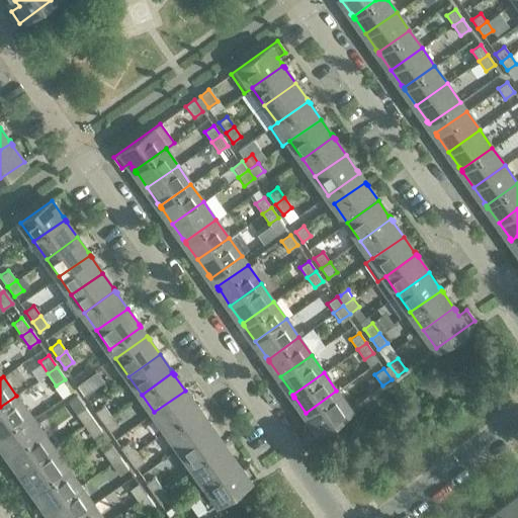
[(85,379),(77,385),(84,396),(93,390),(85,379)]
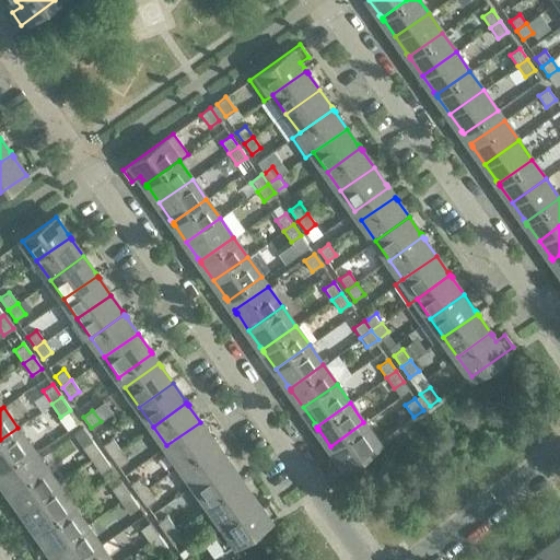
[(212,439),(200,422),(166,445),(181,465),(213,441),(212,440),(213,440),(212,438),(212,439)]
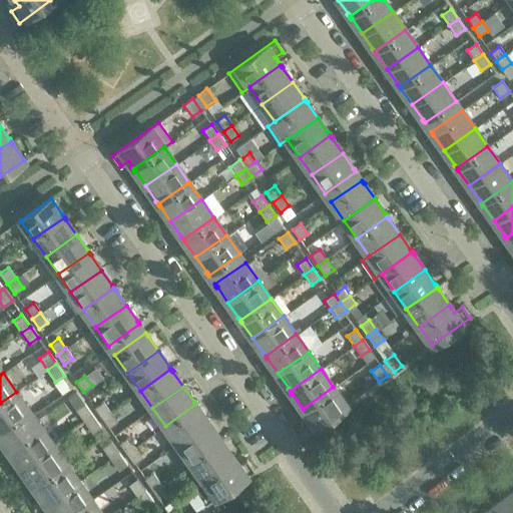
[(346,406),(333,387),(303,409),(304,410),(303,411),(304,412),(305,411),(308,416),(300,421),(308,433),(346,406)]
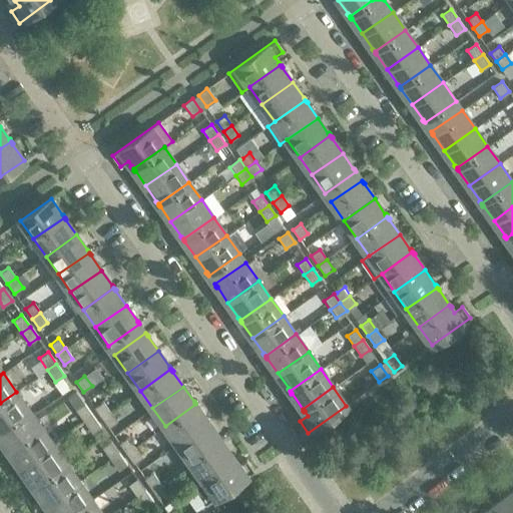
[(0,432),(30,411),(16,392),(0,403),(0,432)]
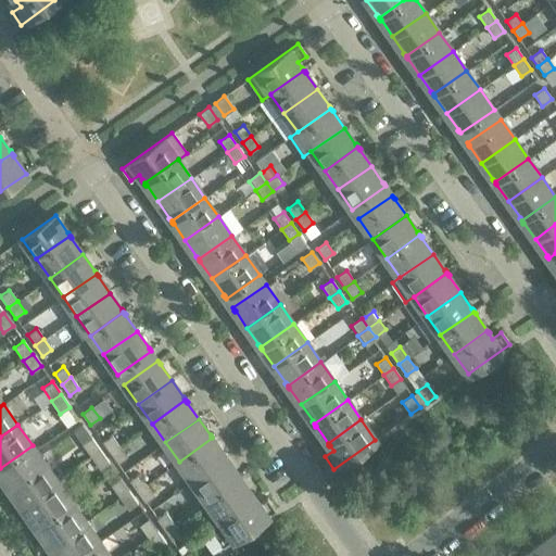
[(112,436),(102,442),(110,453),(119,446),(112,436)]
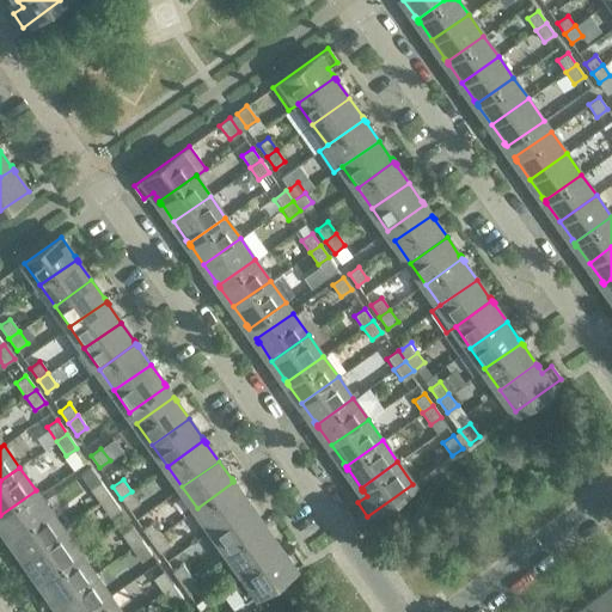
[(110,495),(101,482),(90,489),(99,503),(110,495)]
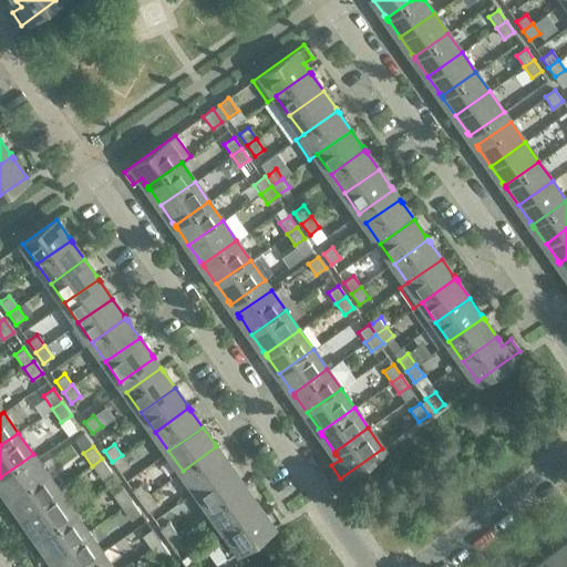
[(217,449),(216,446),(183,471),(196,491),(230,466),(218,450),(219,449),(218,447),(217,449)]
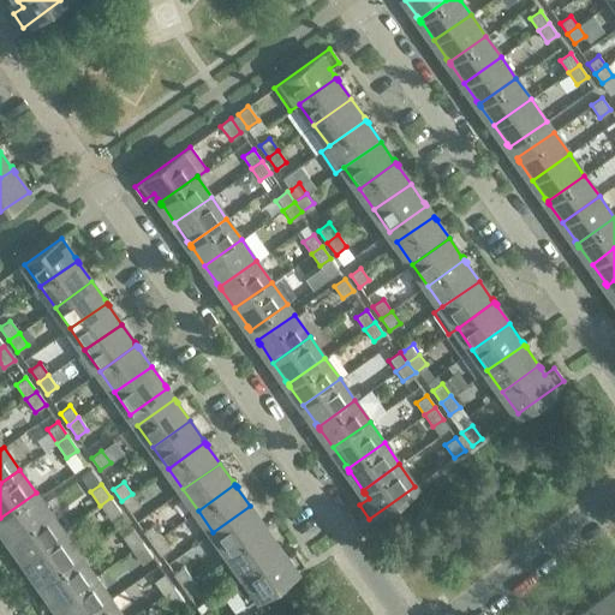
[(141,506),(132,494),(121,501),(130,513),(141,506)]
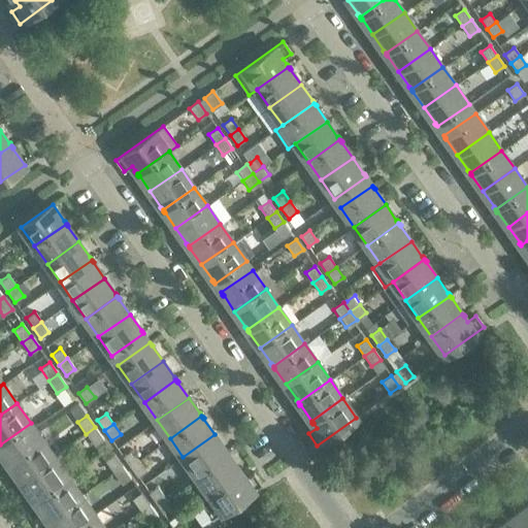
[(103,439),(95,427),(86,434),(95,446),(103,439)]
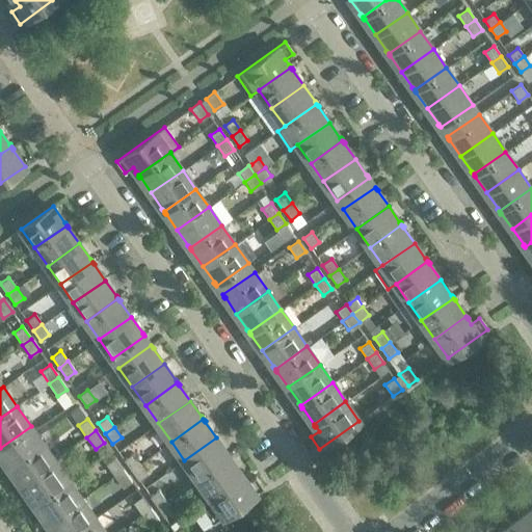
[(227,453),(216,437),(184,460),(197,478),(229,456),(228,454),(229,454),(228,453),(227,453)]
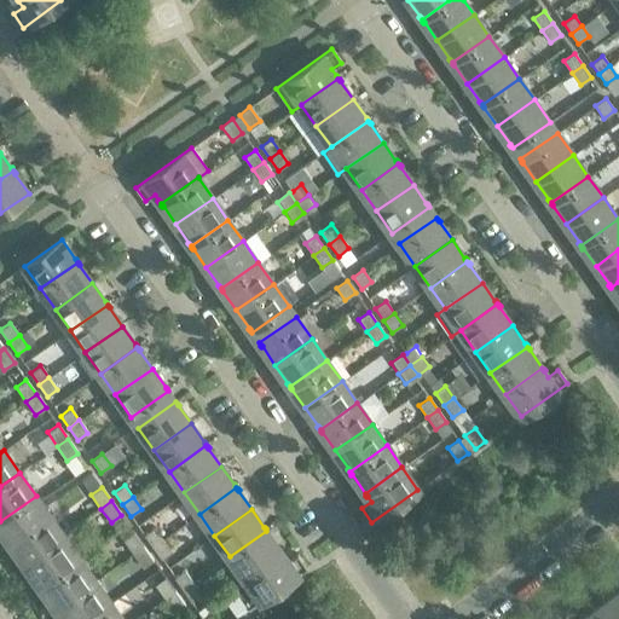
[(63,536),(47,512),(7,539),(13,549),(11,550),(22,565),(63,536)]
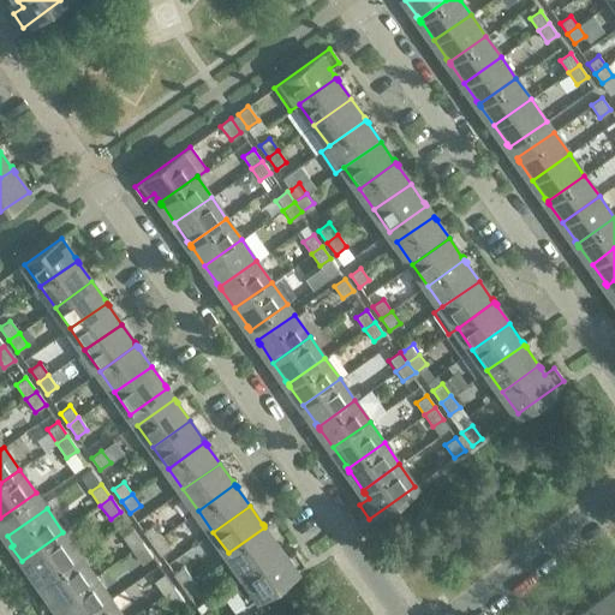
[(163,517),(154,524),(143,531),(151,543),(162,536),(172,529),(163,517)]
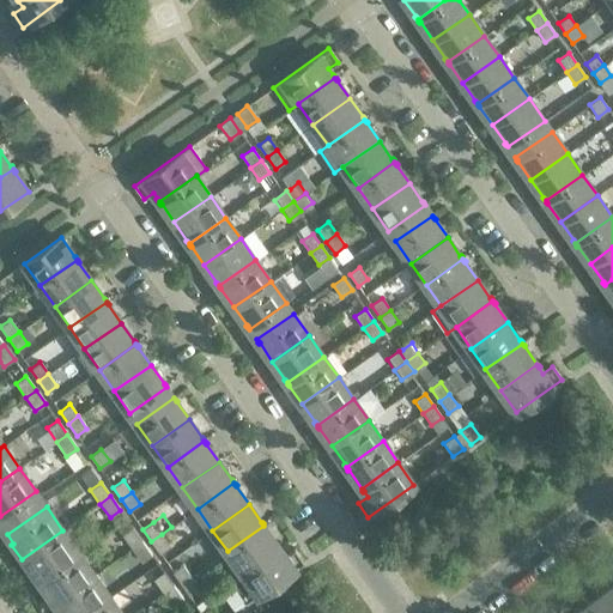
[(265,527),(263,526),(228,551),(242,572),(279,546),(266,528),(267,528),(266,527),(265,527)]
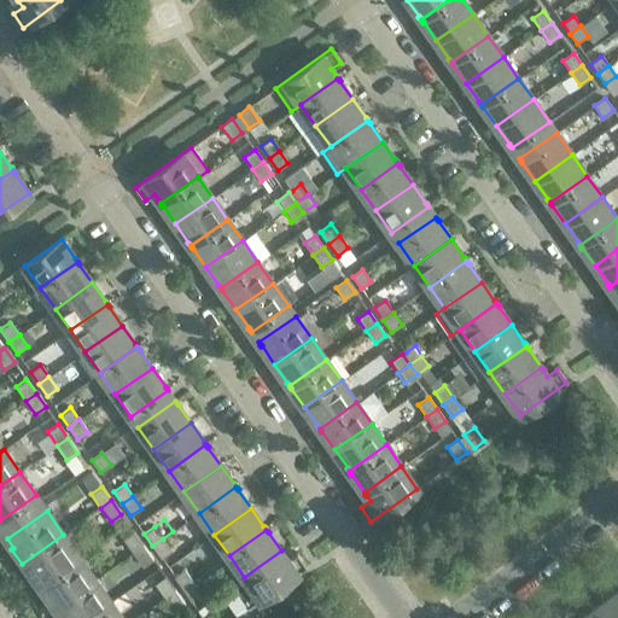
[(143,546),(133,531),(123,538),(133,553),(143,546)]
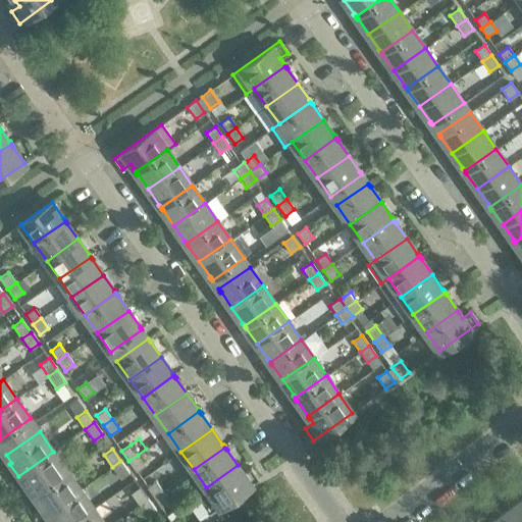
[(66,470),(53,452),(18,476),(27,488),(29,486),(34,493),(66,470)]
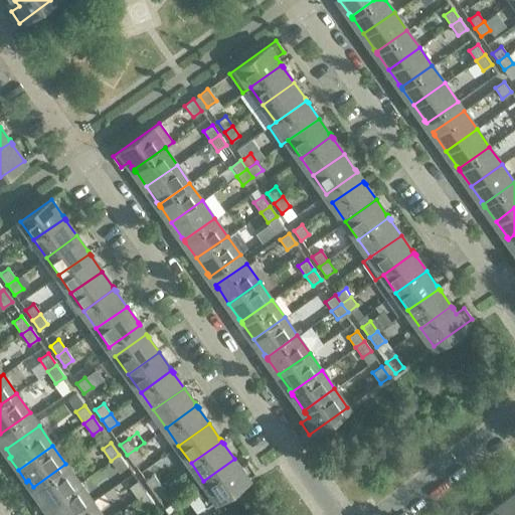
[(143,459),(136,449),(127,455),(134,465),(143,459)]
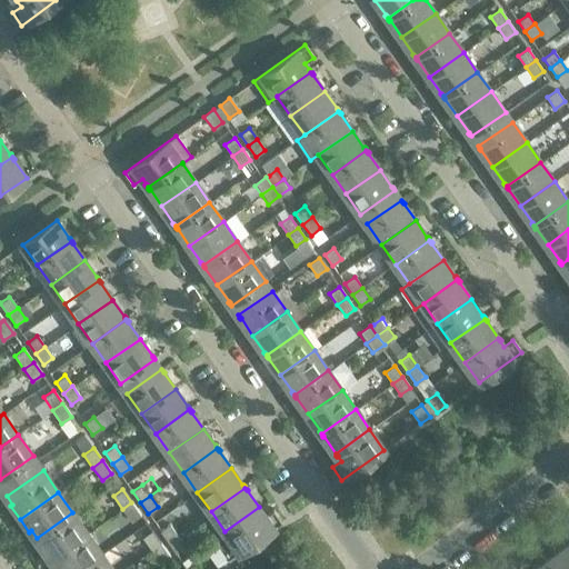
[(141,515),(131,502),(122,509),(131,521),(141,515)]
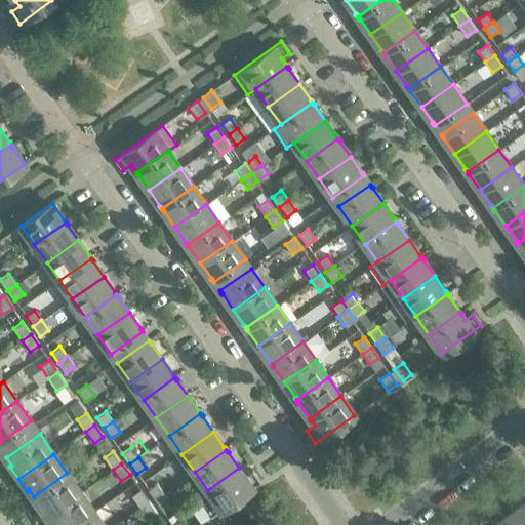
[(239,468),(207,490),(197,497),(210,516),(260,481),(252,470),(244,476),(240,471),(241,470),(240,469),(240,470),(239,468)]
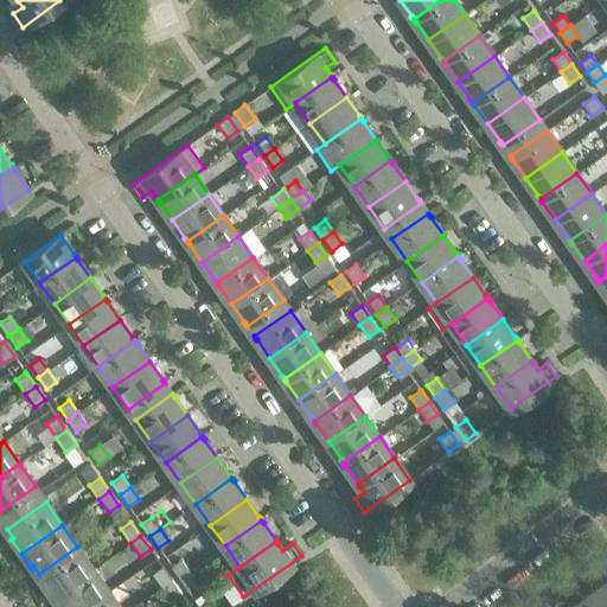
[(93,569),(77,547),(39,574),(45,582),(43,583),(52,598),(93,569)]
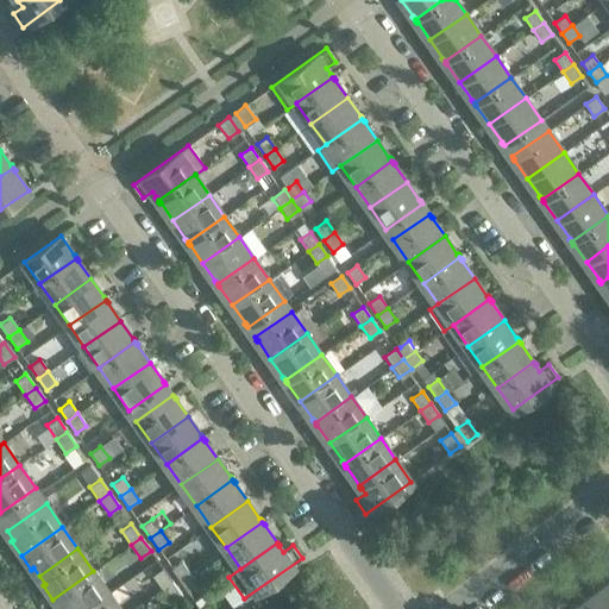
[(182,560),(171,569),(180,579),(190,572),(182,560)]
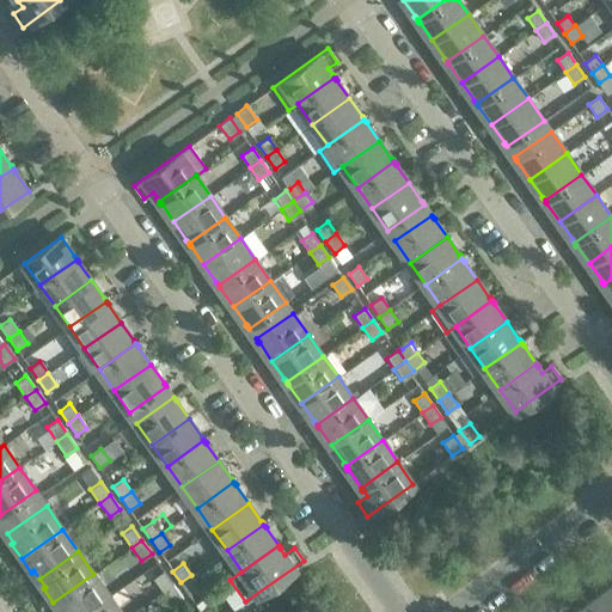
[(173,585),(163,570),(153,577),(163,592),(173,585)]
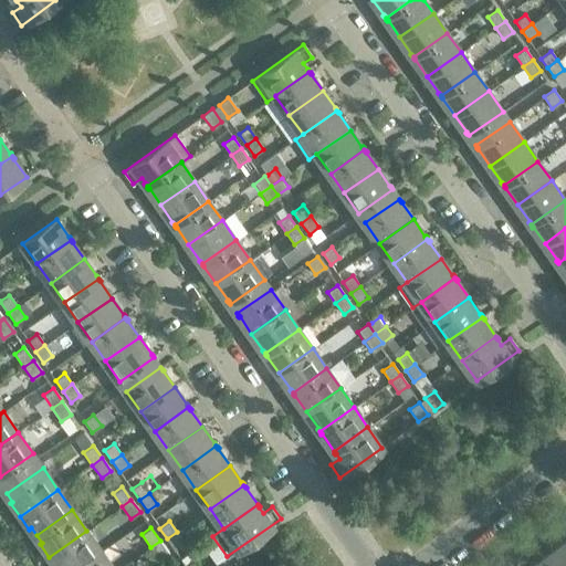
[(80,565),(102,551),(86,531),(49,557),(54,565),(80,565)]
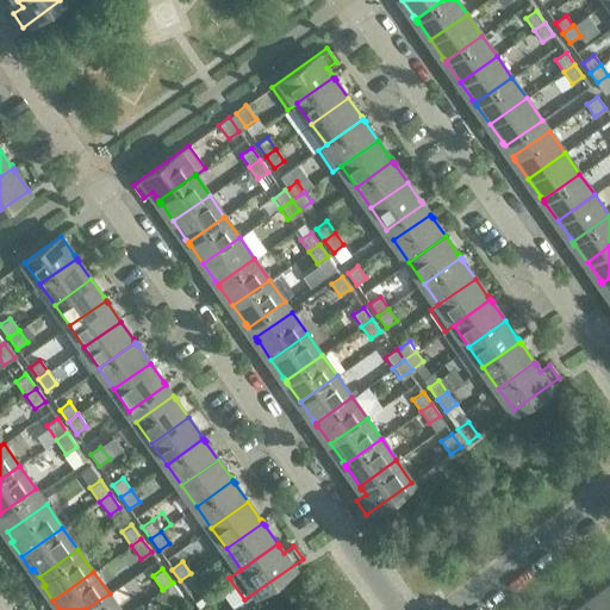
[(199,585),(191,573),(180,580),(188,593),(199,585)]
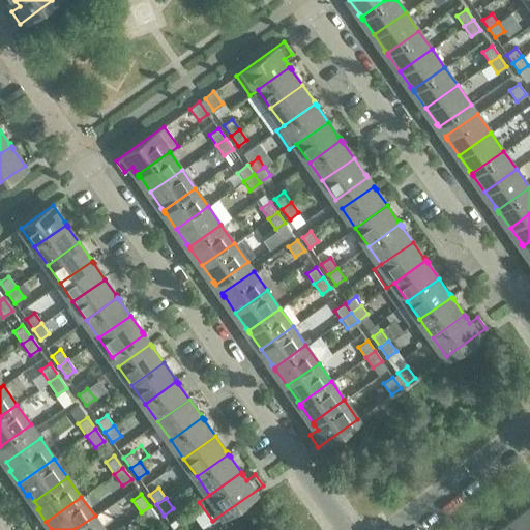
[(529,529),(529,504),(511,519),(519,529),(529,529)]
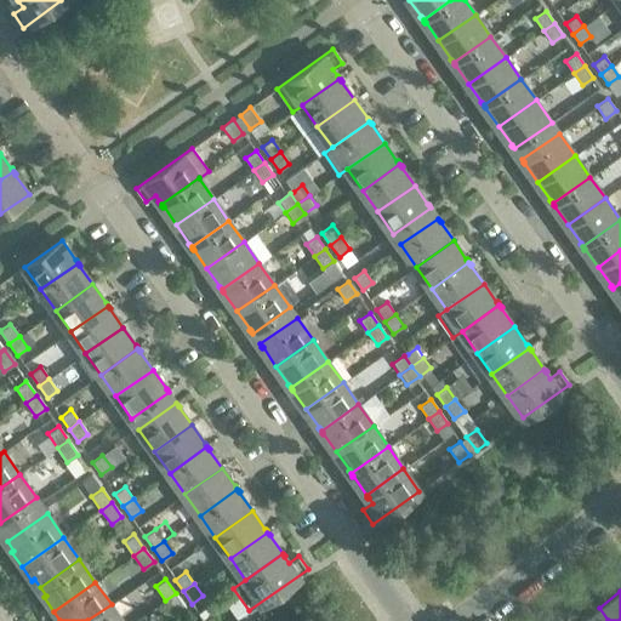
[(186,608),(176,593),(165,600),(175,615),(186,608)]
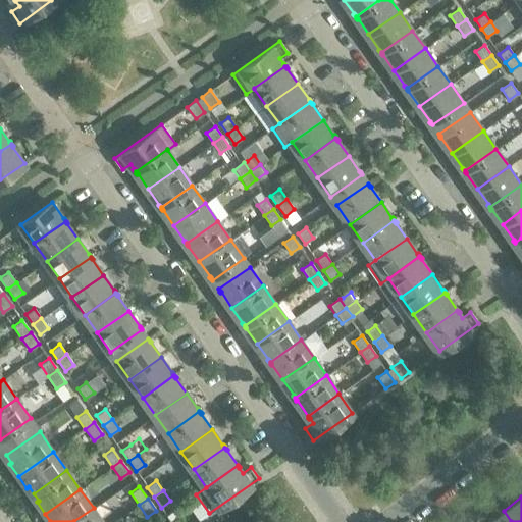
[(103,521),(94,508),(73,521),(103,521)]
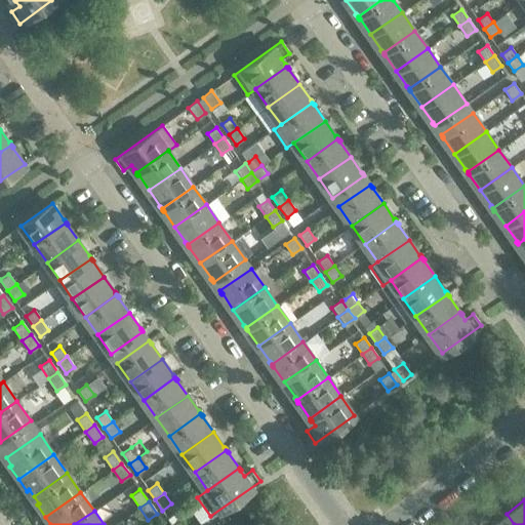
[(514,524),(507,514),(491,524),(514,524)]
